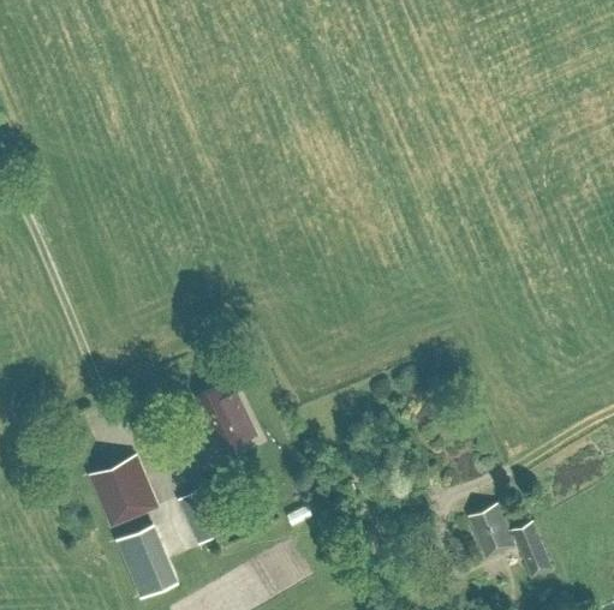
[(245,440),(256,434),(236,393),(225,399),(219,387),(197,398),(225,454),(246,442),(245,440)]
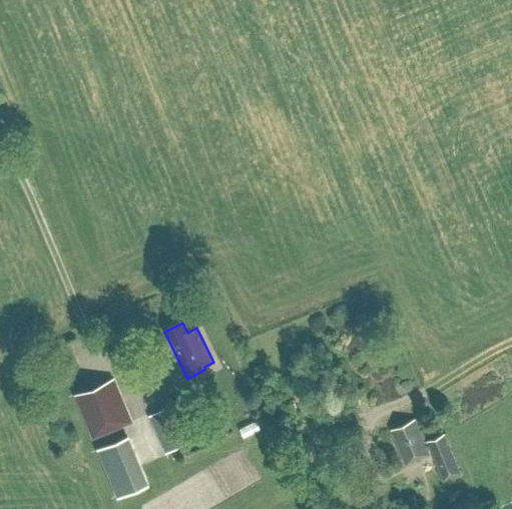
[(92,441),(132,425),(114,380),(74,398),(92,441)]
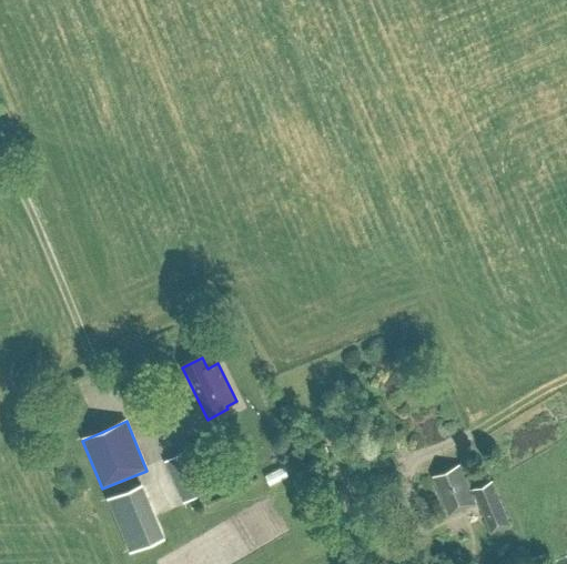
[(186,452),(164,463),(183,504),(206,493),(186,452)]
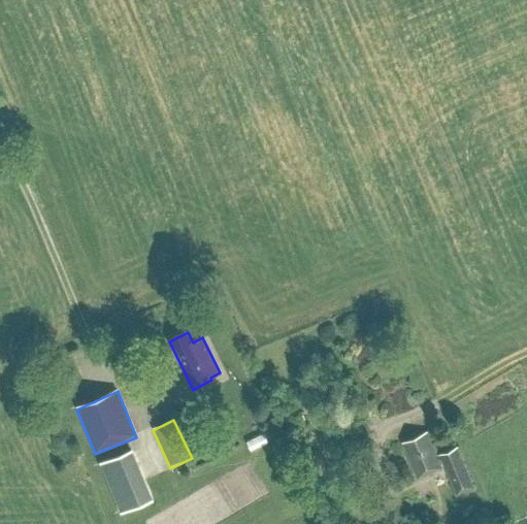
[(418,480),(441,469),(426,434),(402,445),(418,480)]
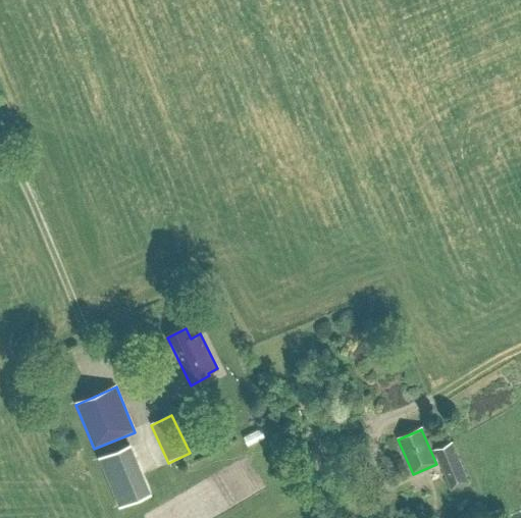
[(153,437),(122,449),(139,494),(169,482),(153,437)]
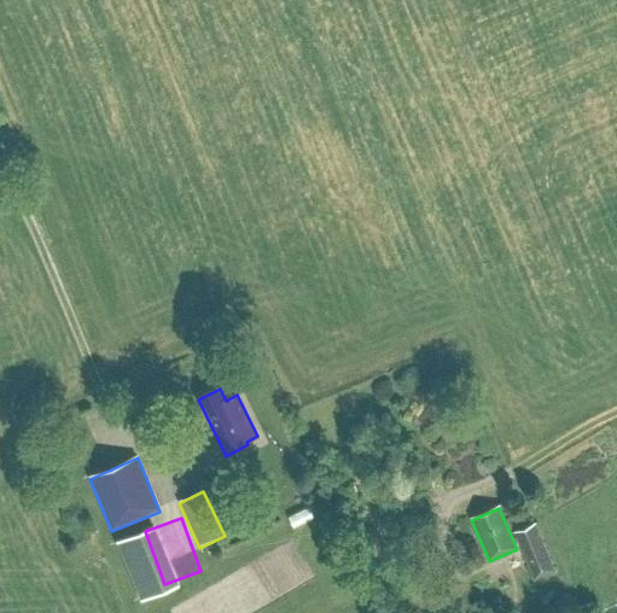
[(534,581),(554,572),(534,525),(514,533),(534,581)]
